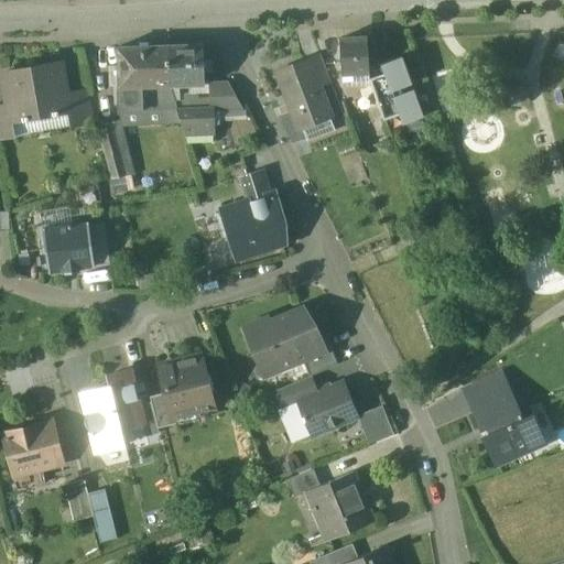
[(367,38),(339,40),(340,52),(335,53),(336,64),(340,64),(342,82),(354,82),(354,73),(369,73),(367,38)]
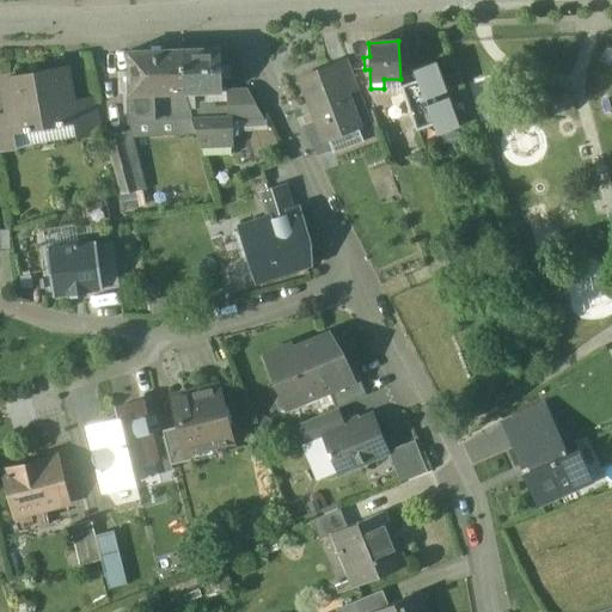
[(221,49),(183,51),(184,93),(222,92),(221,49)]
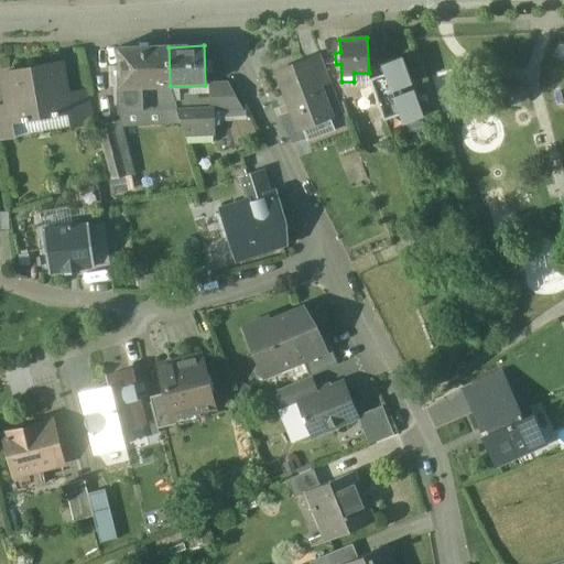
[(169,47),(118,49),(119,67),(110,67),(110,85),(119,85),(120,88),(170,86),(169,47)]
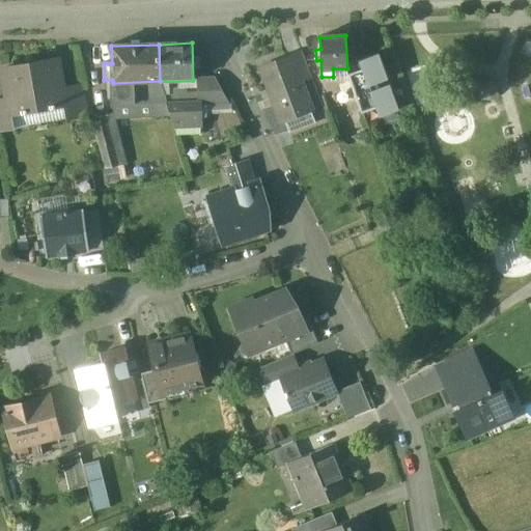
[(302,53),(290,57),(300,81),(311,76),(302,53)]
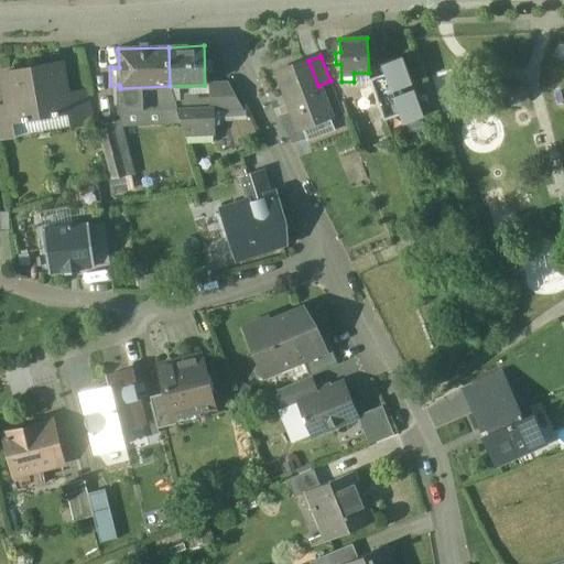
[(402,57),(382,64),(386,74),(392,93),(394,91),(412,85),(402,57)]
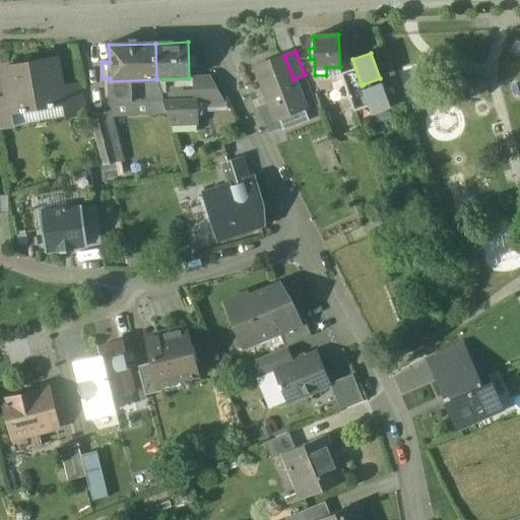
[(284,56),(284,55),(255,66),(256,67),(258,66),(263,78),(260,78),(267,96),(269,95),(278,118),(305,108),(284,56)]
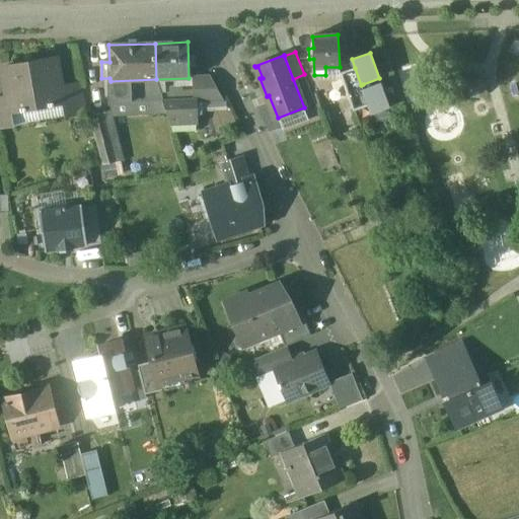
[(57,59),(29,64),(36,107),(63,102),(65,117),(67,116),(62,88),(57,59)]
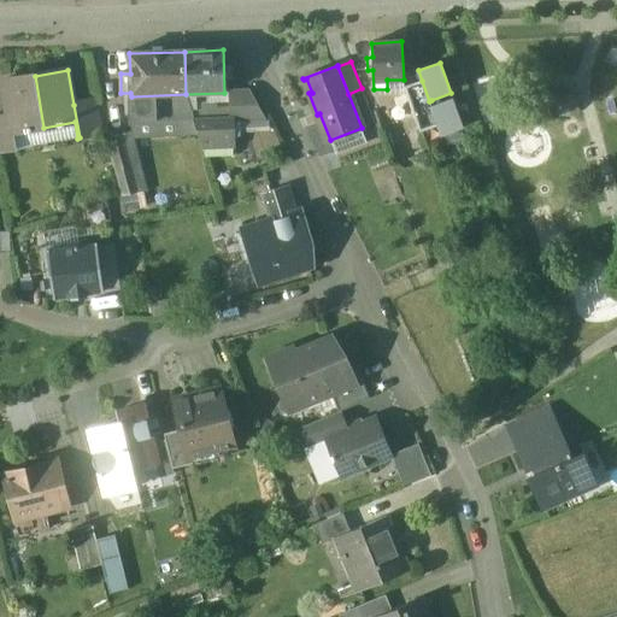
[(35,76),(3,82),(9,117),(15,150),(16,150),(13,133),(43,128),(35,76)]
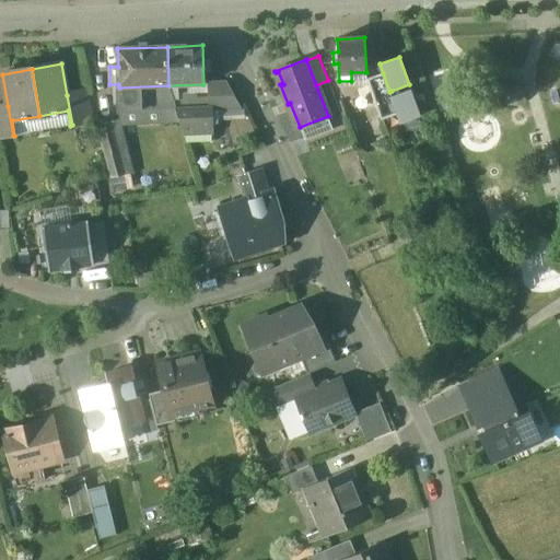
[(389,92),(383,73),(368,79),(382,120),(397,114),(392,97),(393,96),(392,91),(389,92)]
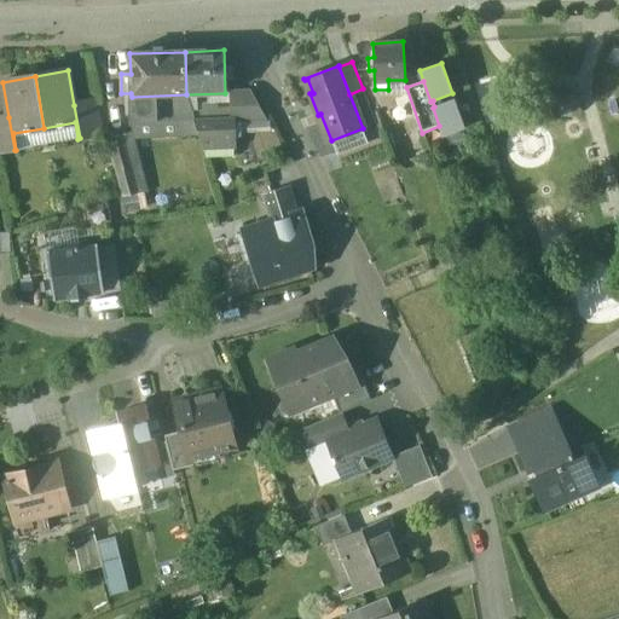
[(452,93),(433,100),(434,106),(453,99),(458,98),(457,92),(452,93)]
